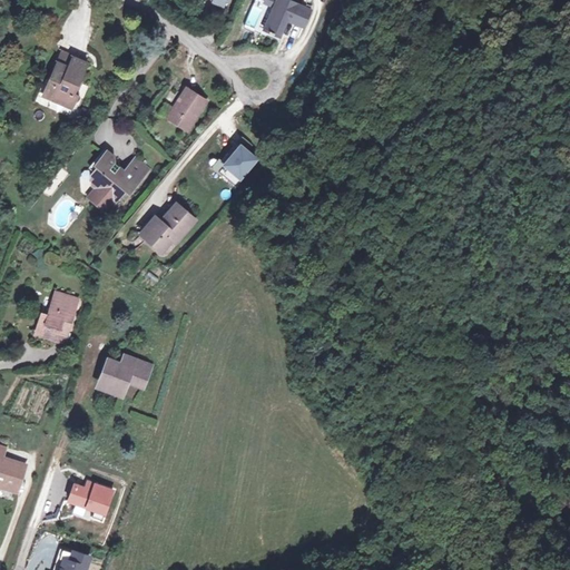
[(314,9),(293,0),(278,0),(277,6),(267,29),(273,31),(272,32),(276,35),(277,32),(284,36),(291,19),(307,26),(314,9)]
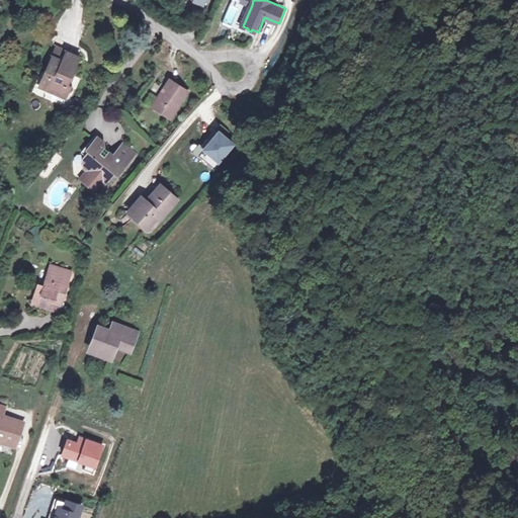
[(61,51),(56,61),(66,65),(71,56),(61,51)]
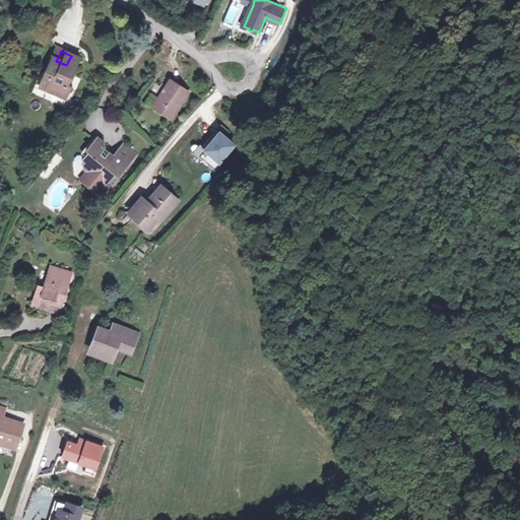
[(52,90),(71,99),(75,90),(70,88),(82,61),(71,56),(66,65),(56,61),(48,79),(56,82),(52,90)]
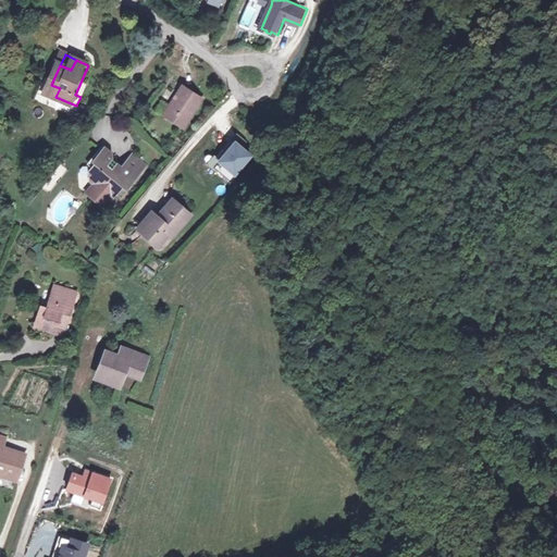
[(48,93),(56,97),(60,88),(51,85),(48,93)]
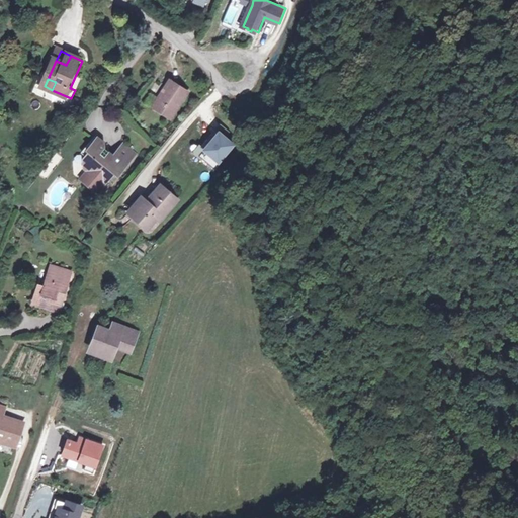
[(173,120),(190,93),(171,81),(155,109),(173,120)]
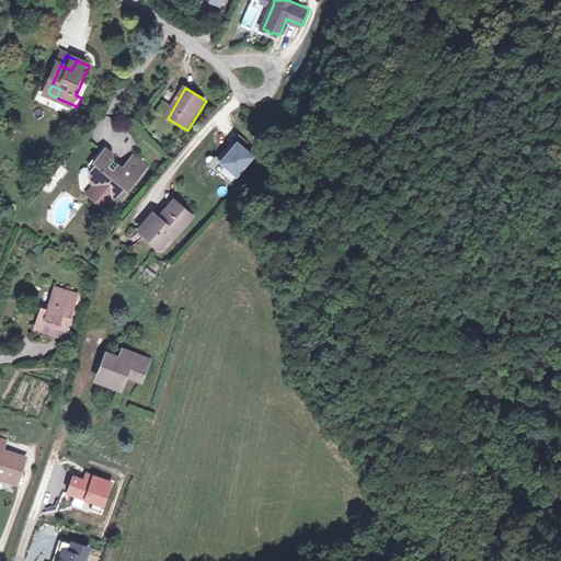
[(243,136),(238,142),(241,146),(248,150),(249,149),(253,145),(243,136)]
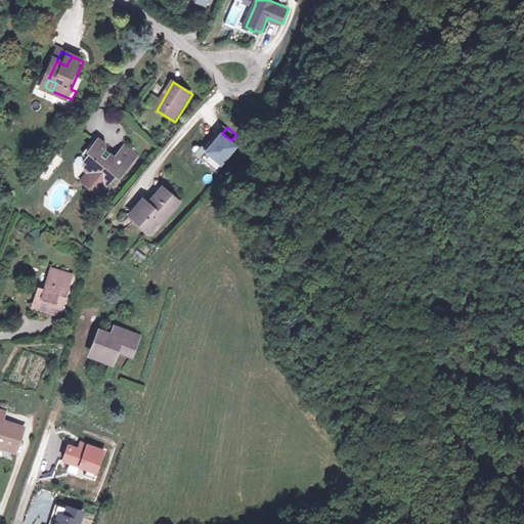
[(205,162),(206,161),(222,173),(234,158),(233,157),(241,147),(238,146),(239,145),(232,139),(231,140),(225,136),(223,138),(217,145),(214,142),(208,149),(206,147),(199,157),(205,162)]
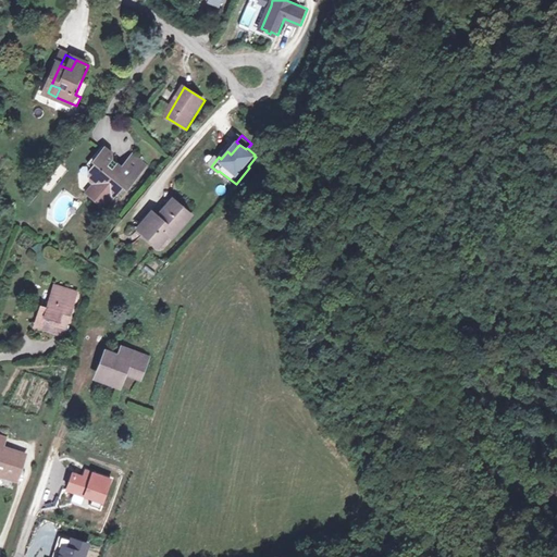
[(233,145),(227,151),(231,155),(237,147),(233,145)]
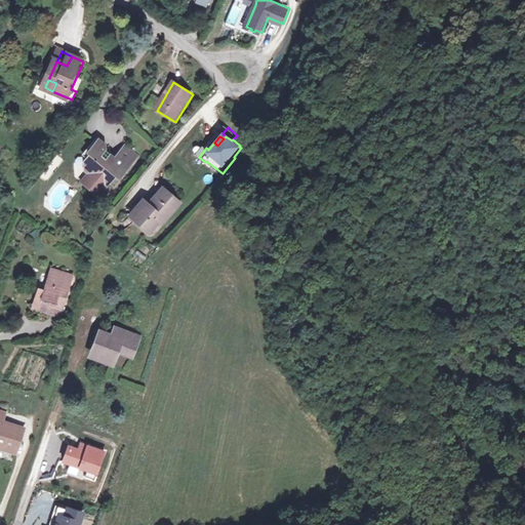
[(122,183),(140,159),(128,149),(118,161),(109,154),(108,147),(103,142),(91,155),(95,158),(89,165),(90,173),(92,174),(96,178),(88,188),(103,200),(119,179),(122,183)]
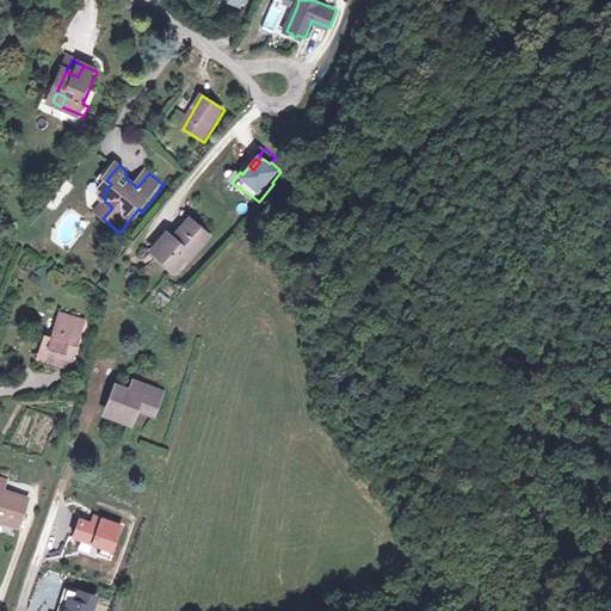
[(107,203),(99,215),(103,218),(112,208),(107,203)]
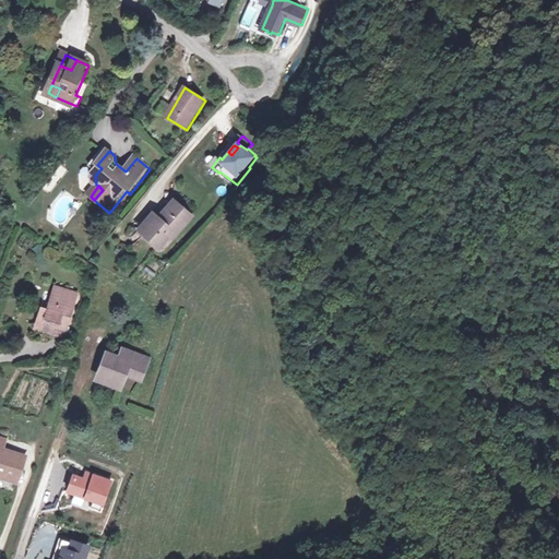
[(194,221),(177,205),(162,224),(159,222),(146,235),(163,250),(173,240),(176,237),(179,240),(194,221)]
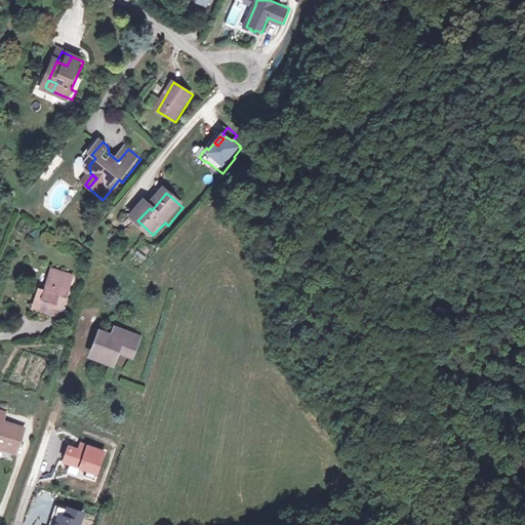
[(137,220),(150,208),(147,205),(135,217),(137,220)]
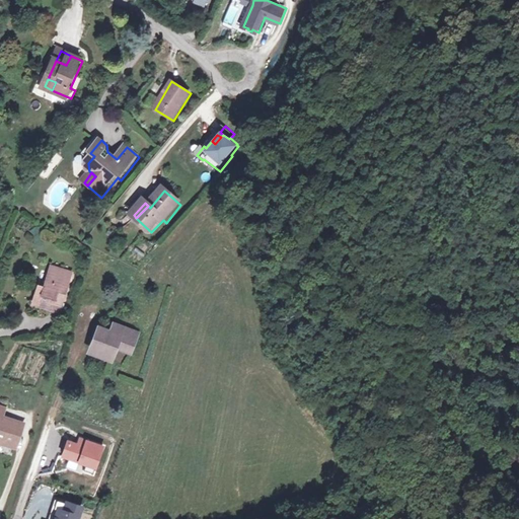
[(61,315),(76,276),(56,269),(48,288),(42,286),(34,305),(61,315)]
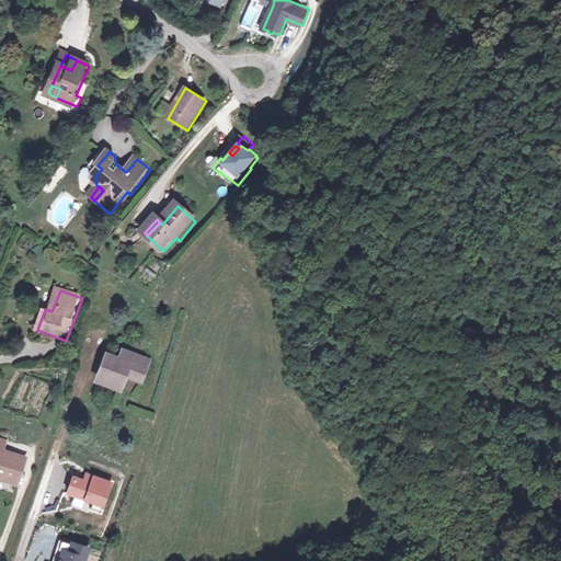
[(104,357),(94,381),(116,391),(123,376),(137,381),(145,364),(121,354),(116,363),(104,357)]
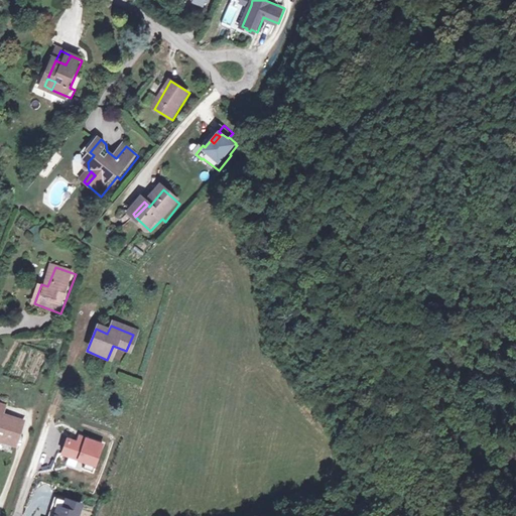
[(0,408),(3,402),(0,401),(0,436),(14,441),(21,418),(0,410),(0,408)]
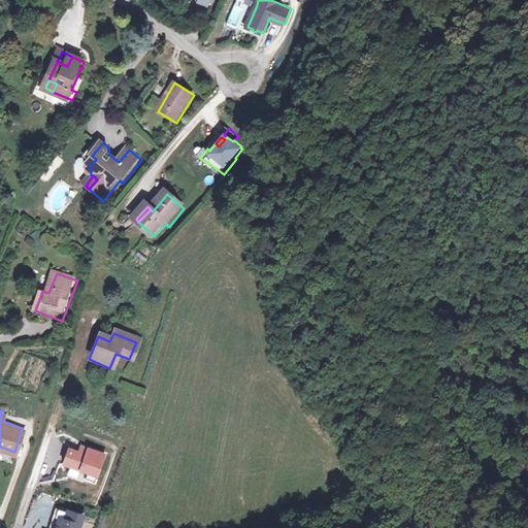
[(80,451),(68,447),(63,462),(89,470),(87,476),(96,480),(105,452),(83,444),(80,451)]
